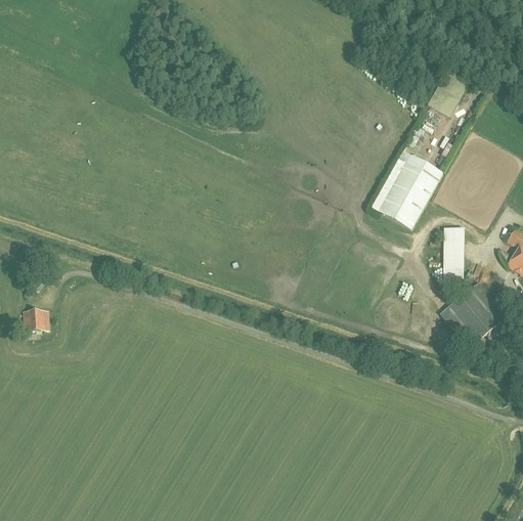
[(456,106),(471,78),(464,75),(462,79),(458,76),(460,71),(451,68),(439,92),(446,96),(444,100),(456,106)]
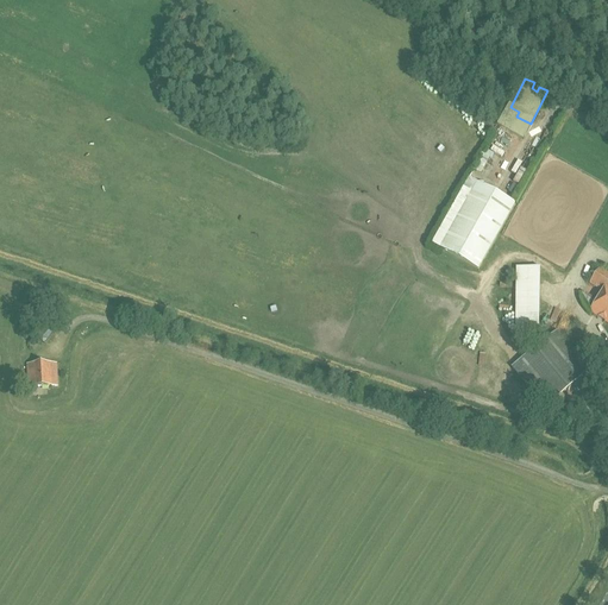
[(477,127),(486,114),(475,106),(465,119),(477,127)]
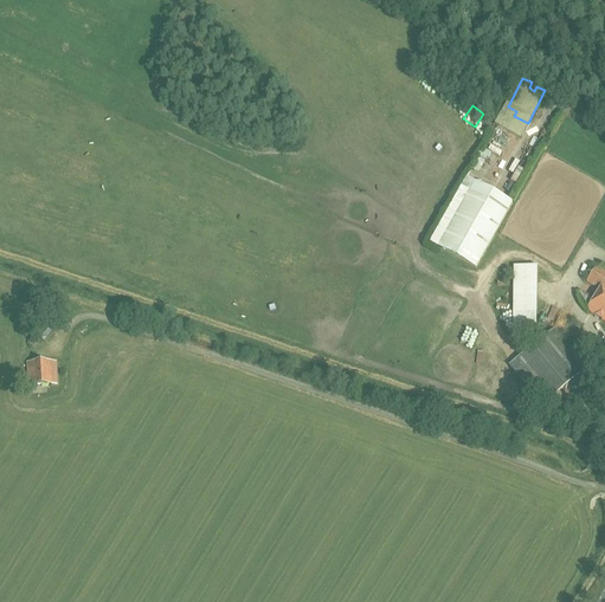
[(540,111),(533,116),(536,122),(544,118),(540,111)]
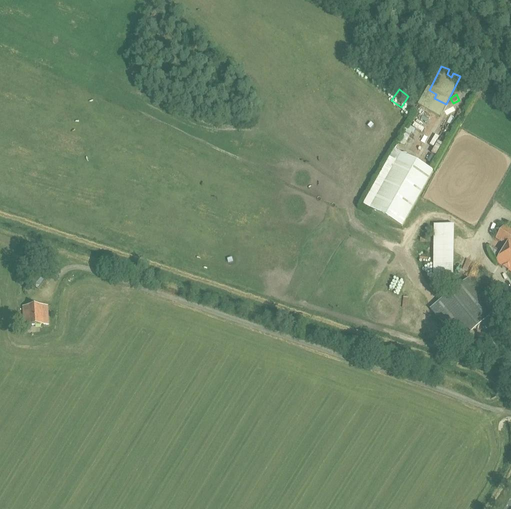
[(399,135),(406,140),(415,127),(408,122),(399,135)]
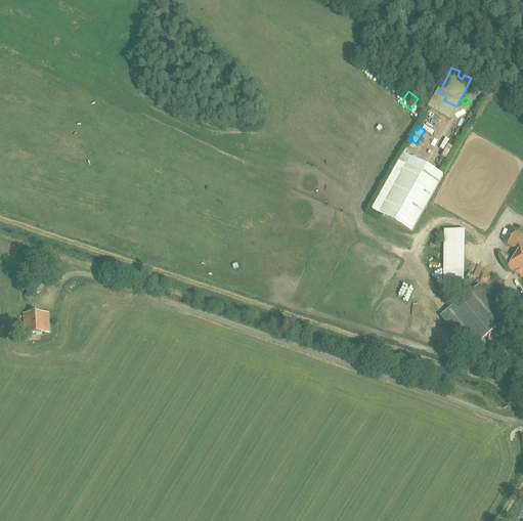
[(431,146),(437,136),(432,133),(426,143),(431,146)]
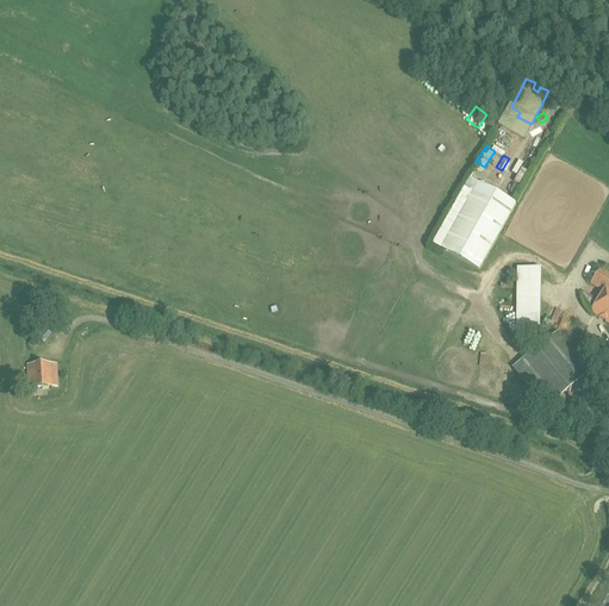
[(515,200),(477,180),(440,245),(478,267),(515,200)]
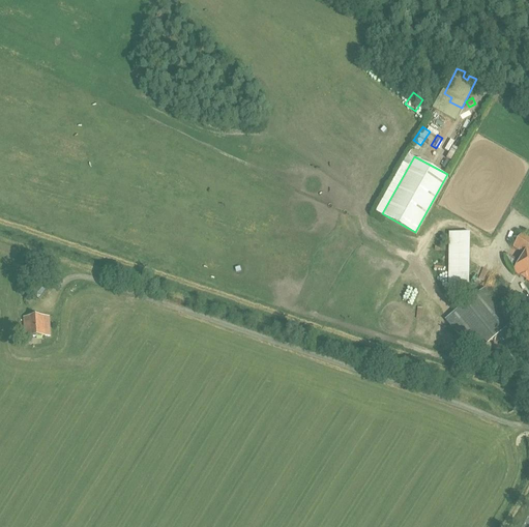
[(469,230),(448,230),(448,297),(468,297),(469,230)]
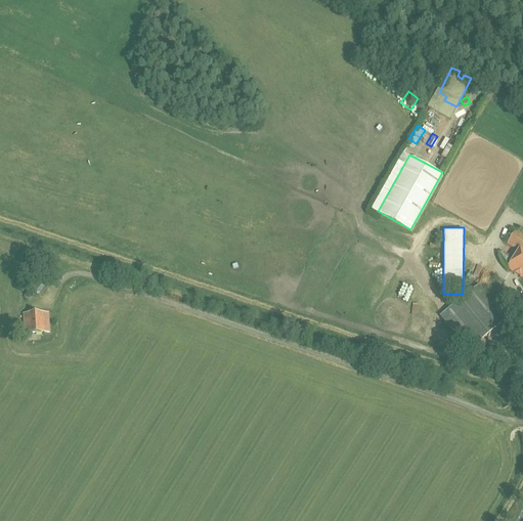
[(522,241),(522,240),(522,233),(515,228),(507,242),(518,249),(507,266),(522,275),(522,241)]
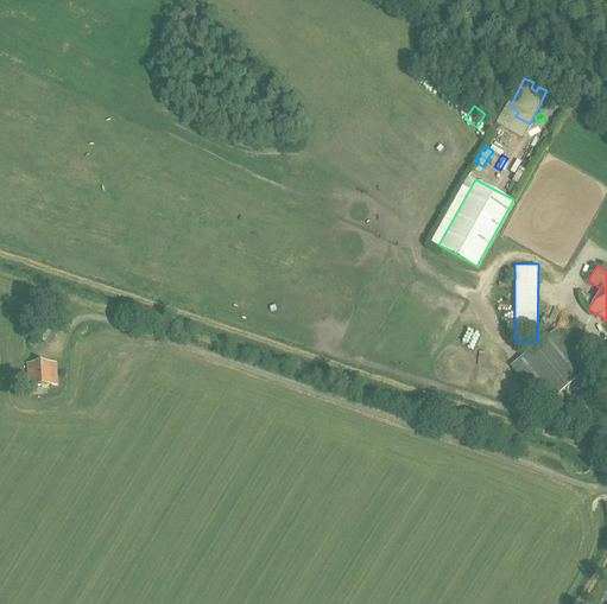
[(64,312),(54,305),(33,332),(43,339),(51,329),(52,329),(64,312)]
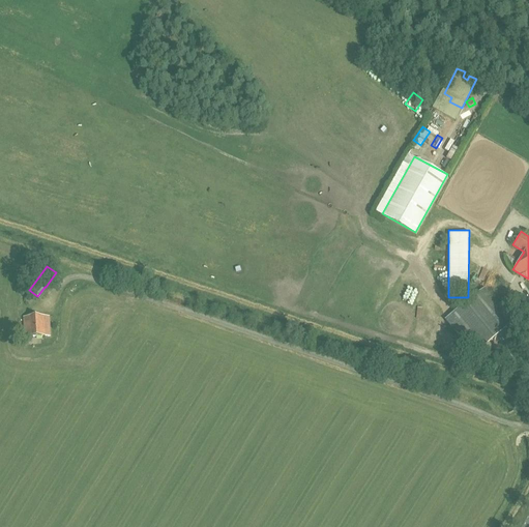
[(77,287),(71,283),(67,287),(74,291),(77,287)]
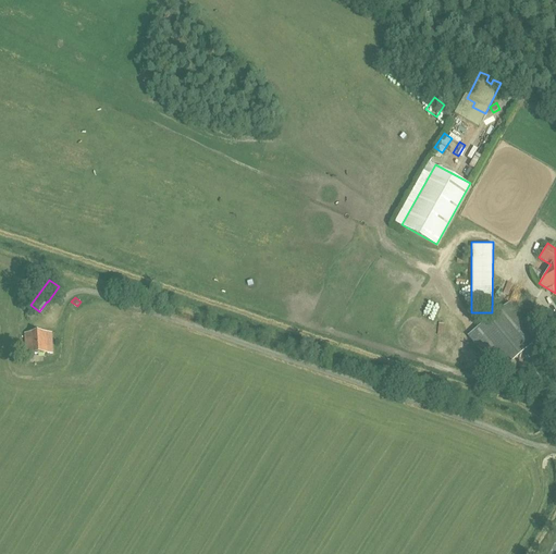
[(540,335),(508,298),(468,332),(498,370),(540,335)]
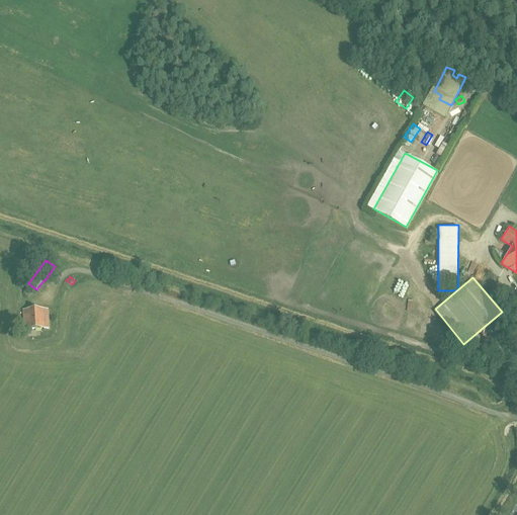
[(23,327),(48,326),(48,307),(23,308),(23,327)]
